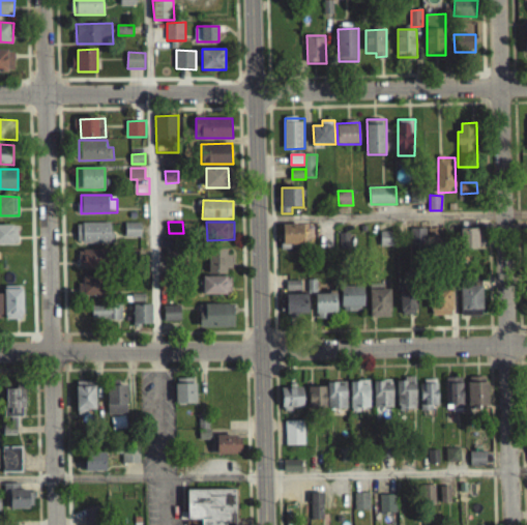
[(79,243),(112,242),(112,223),(78,224),(79,243)]
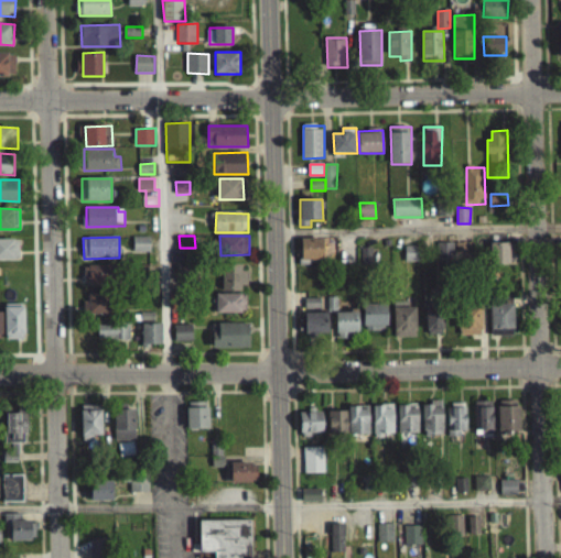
[(151,237),(135,237),(135,252),(151,252),(151,237)]
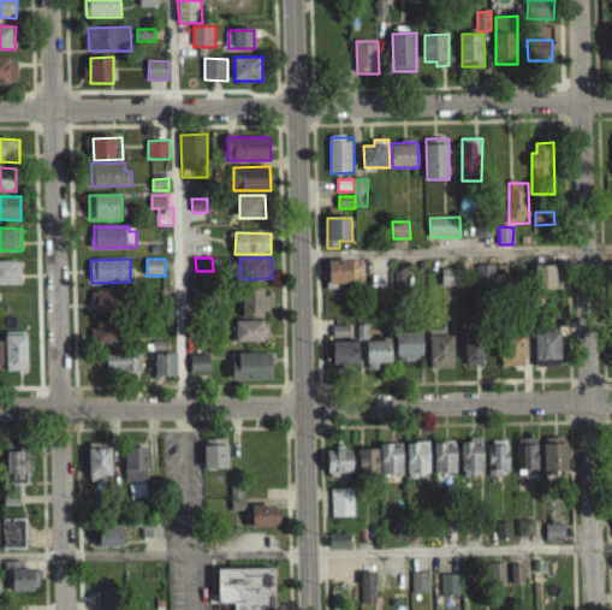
[(352,260),(330,261),(330,284),(354,284),(352,260)]
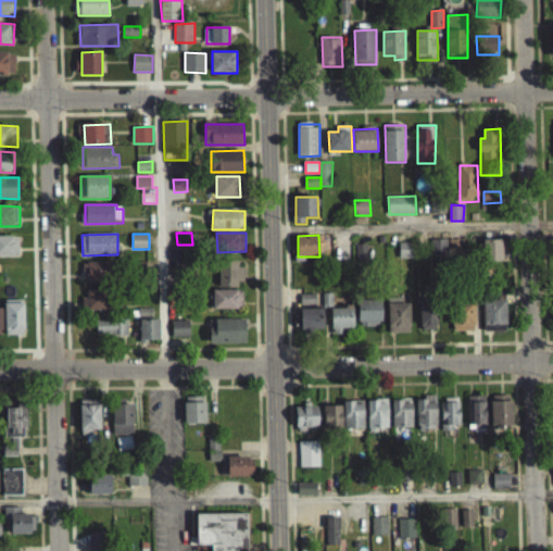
[(0,257),(20,257),(20,236),(0,236),(0,257)]
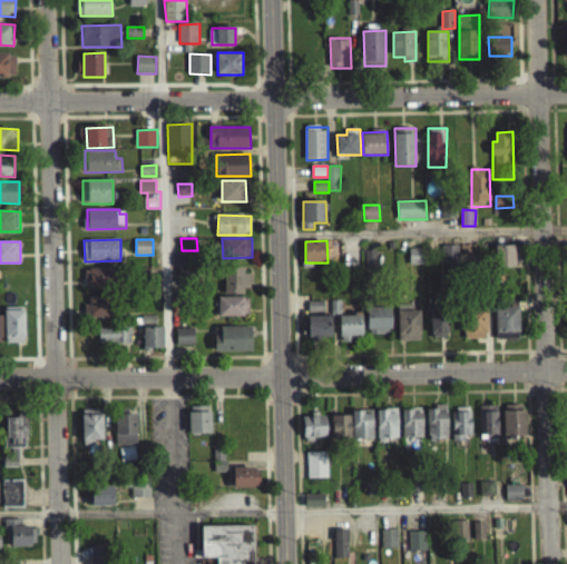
[(460,246),(442,245),(442,265),(460,265),(460,246)]
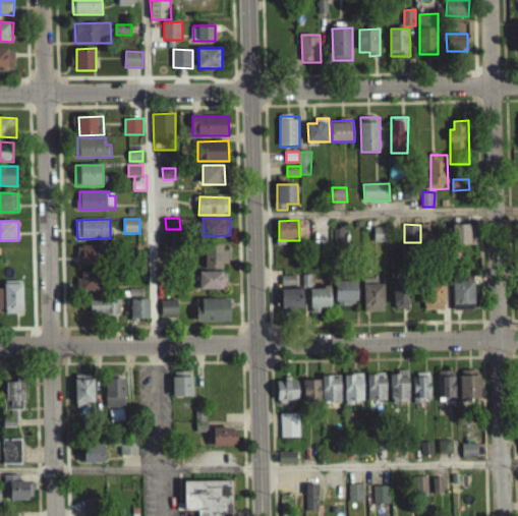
[(474,224),(452,225),(452,244),(474,244),(474,224)]
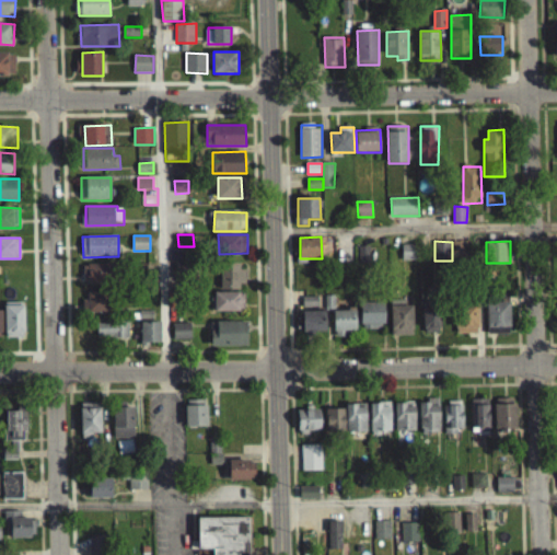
[(403,259),(416,259),(416,245),(404,244),(403,259)]
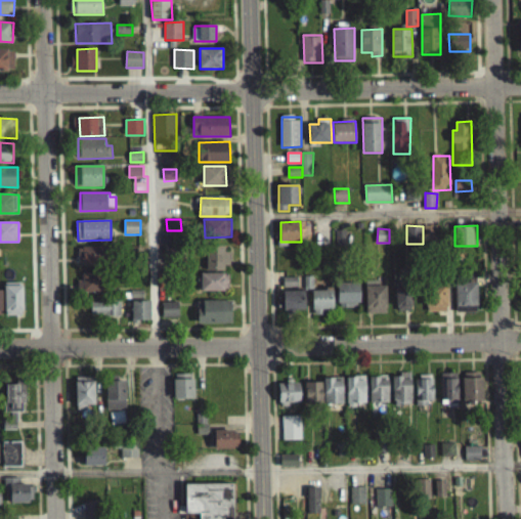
[(79,265),(106,265),(106,247),(78,248),(79,265)]
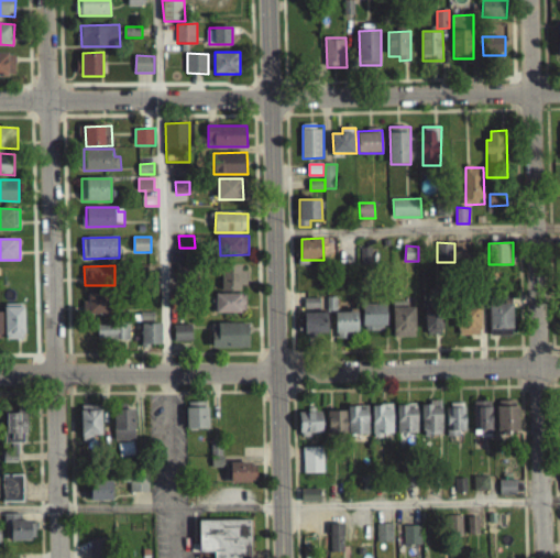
[(222,266),(222,290),(249,290),(249,266),(222,266)]
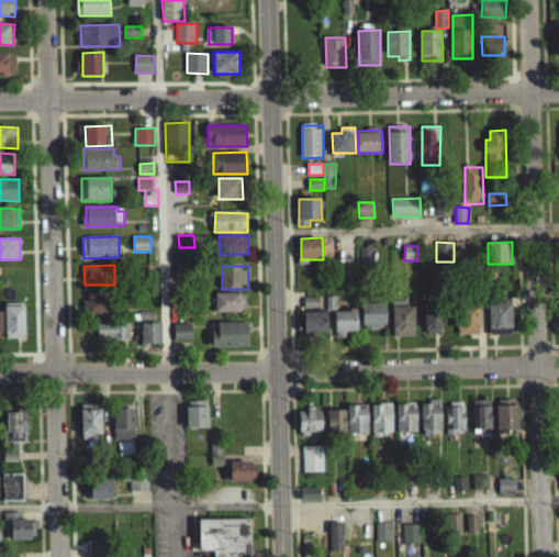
[(86,313),(110,314),(111,293),(87,293),(86,313)]
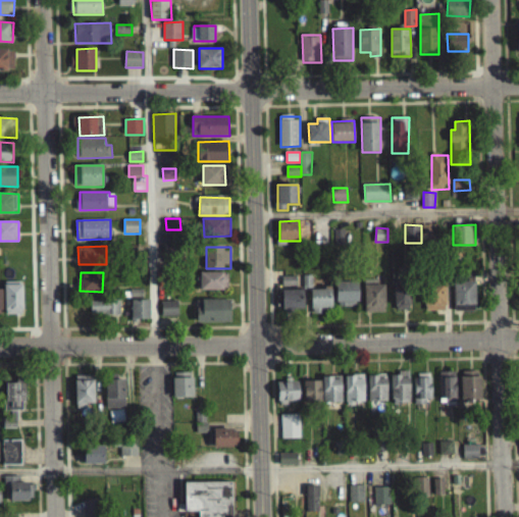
[(201,290),(228,290),(228,272),(201,272),(201,290)]
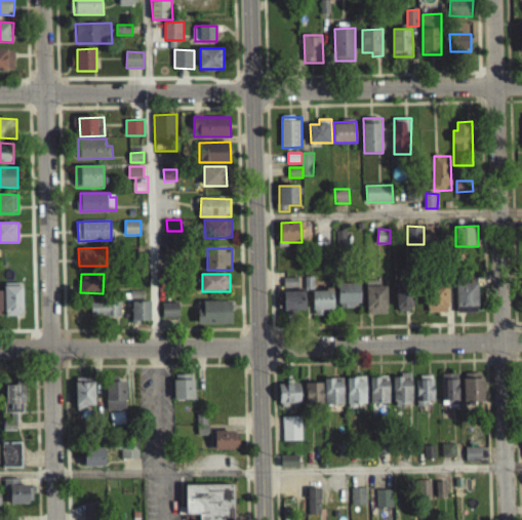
[(285,287),(298,286),(298,278),(285,278),(285,287)]
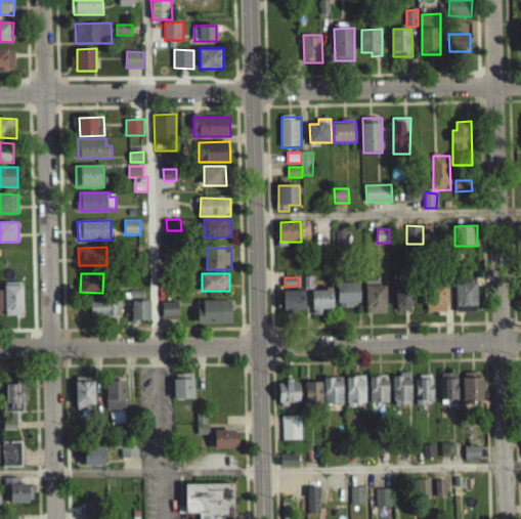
[(367,314),(388,313),(387,282),(366,283),(367,314)]
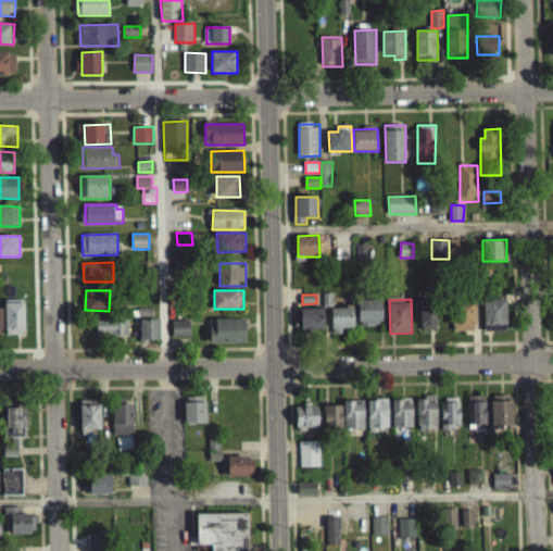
[(359,301),(359,326),(382,325),(382,300),(359,301)]
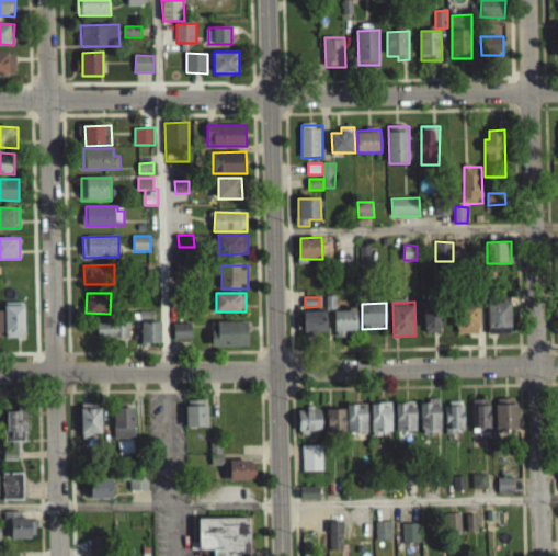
[(458,333),(480,333),(480,303),(458,303),(458,333)]
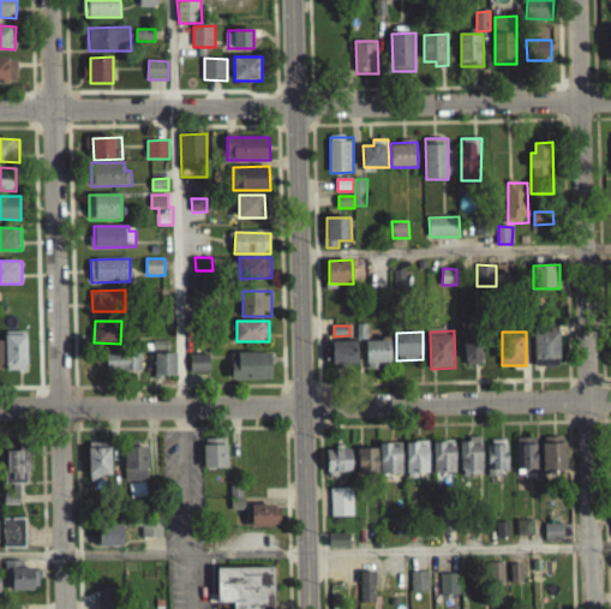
[(535,366),(559,366),(561,332),(535,332),(535,366)]
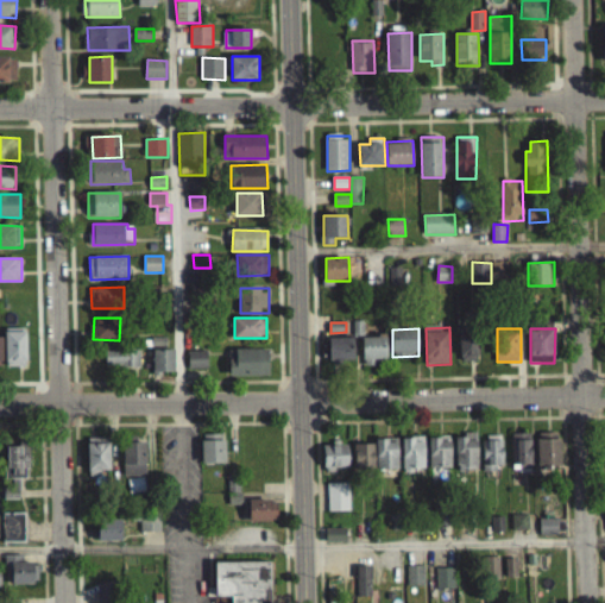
[(7,332),(7,366),(27,366),(27,332),(7,332)]
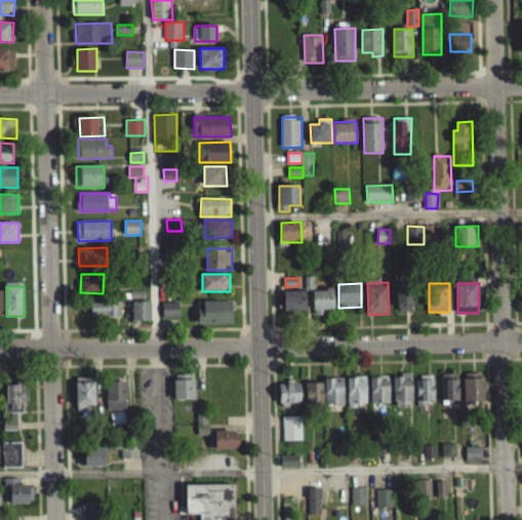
[(414,287),(398,287),(398,313),(414,312),(414,287)]
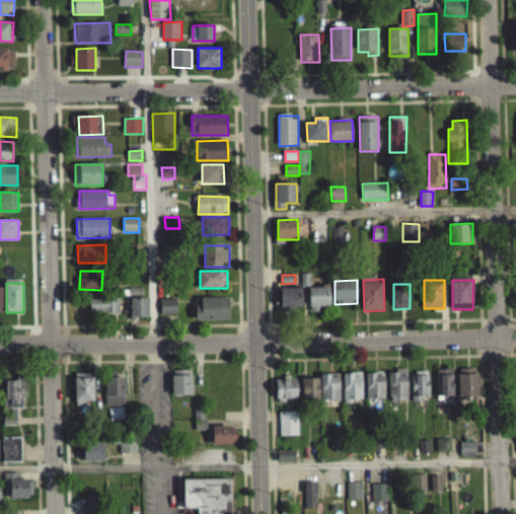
[(330,306),(330,286),(310,287),(310,311),(322,311),(322,306),(330,306)]
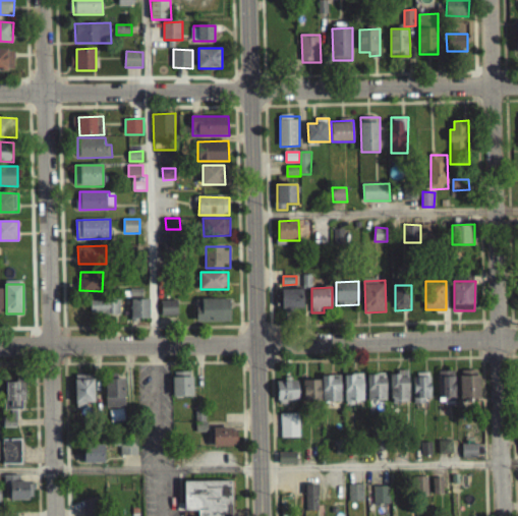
[(304,308),(304,289),(282,289),(283,308),(304,308)]
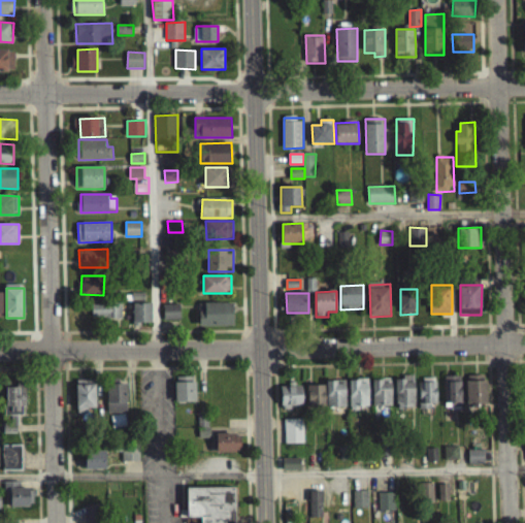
[(93,303),(93,319),(123,319),(123,303),(93,303)]
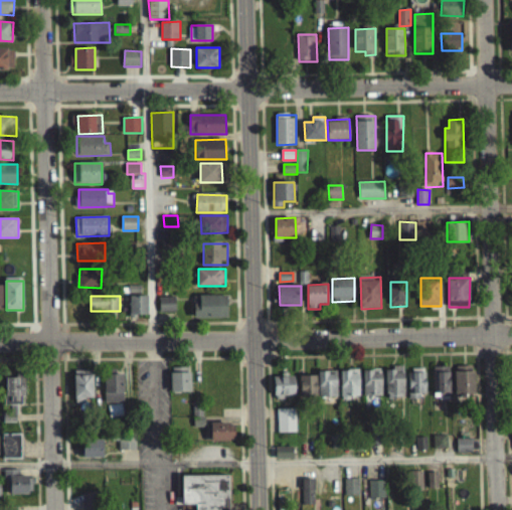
[(131,315),(148,315),(148,296),(131,296),(131,315)]
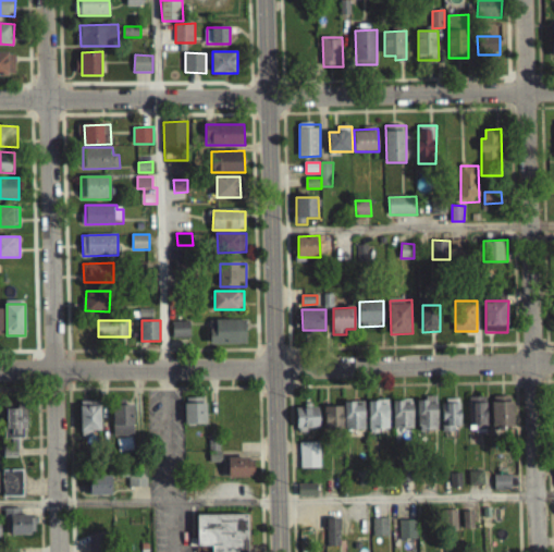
[(247,320),(211,320),(211,345),(247,344),(247,320)]
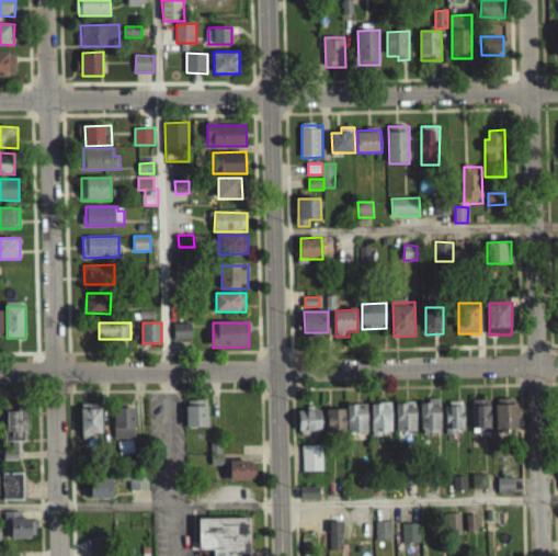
[(192,324),(174,324),(175,341),(193,340),(192,324)]
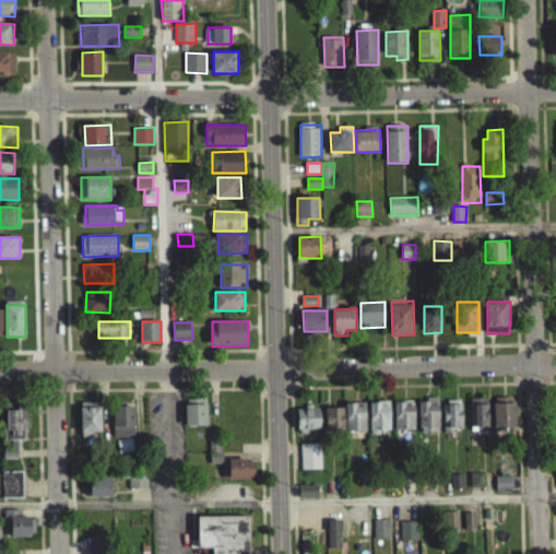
[(489,398),(471,399),(472,429),(489,429),(489,398)]
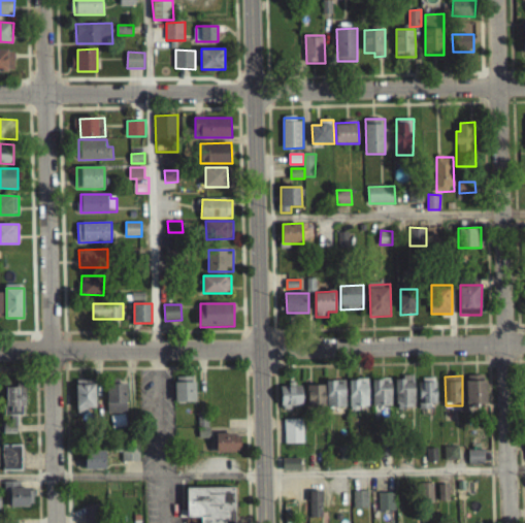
[(396,378),(397,409),(416,409),(416,377),(396,378)]
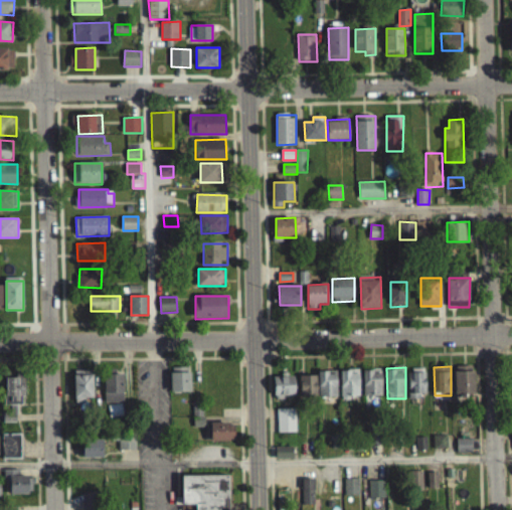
[(172,392),(191,392),(191,368),(172,368),(172,392)]
